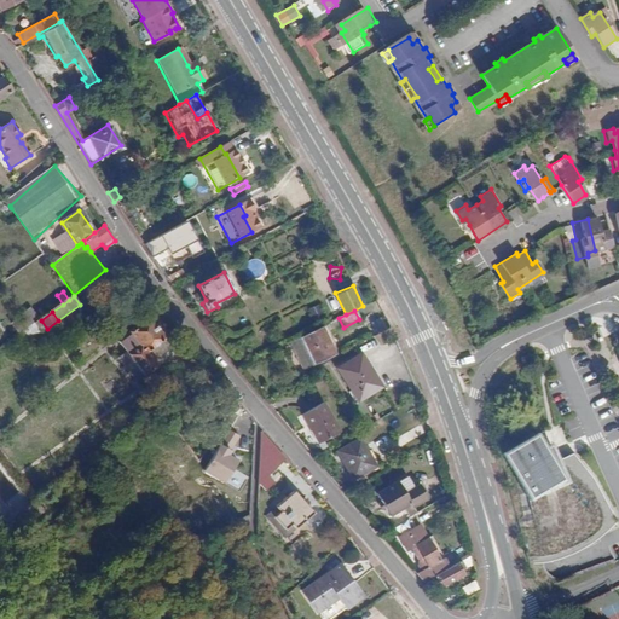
[(15,322),(22,334),(24,331),(29,329),(21,317),(15,322)]
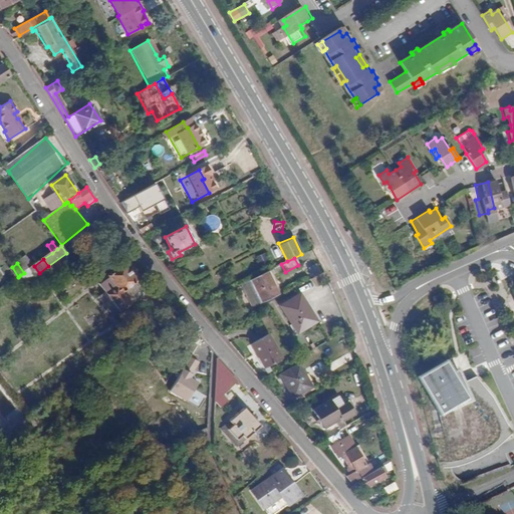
[(317,263),(308,267),(312,276),(321,272),(317,263)]
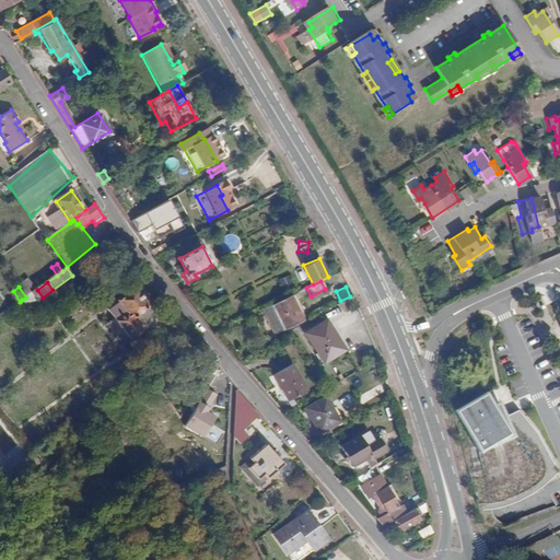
[(116,335),(125,346),(148,327),(144,324),(155,315),(133,288),(115,302),(116,303),(107,310),(123,328),(116,335)]
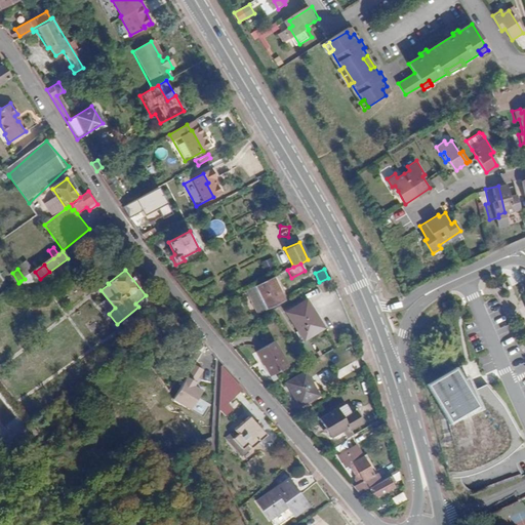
[(35,272),(25,279),(21,281),(26,288),(40,279),(35,272)]
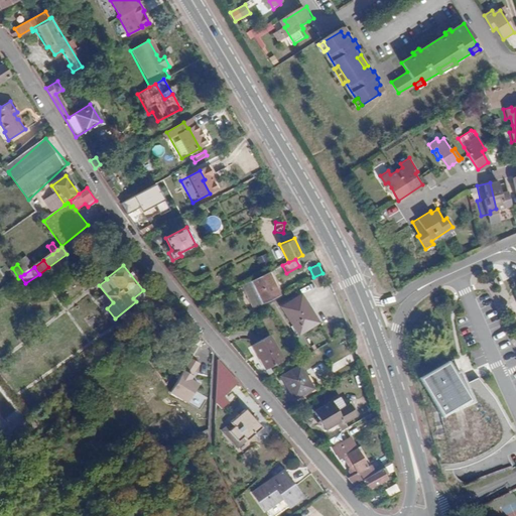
[(258,296),(262,302),(279,294),(268,273),(251,281),(255,289),(252,291),(256,297),(258,296)]
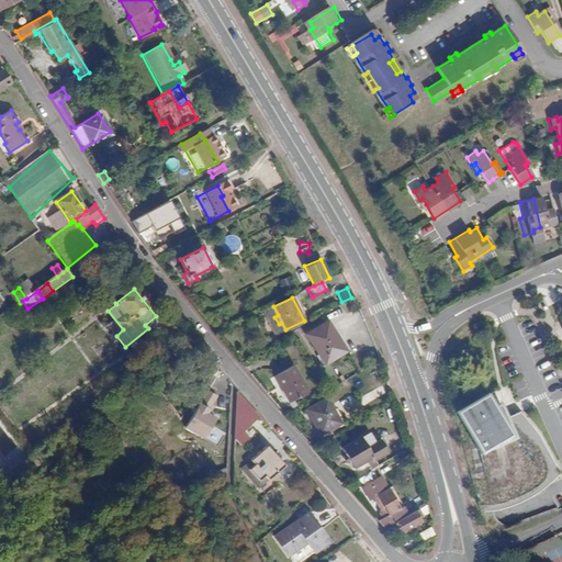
[(273,306),(266,310),(278,334),(285,329),(281,323),(279,324),(274,317),(278,315),(273,306)]
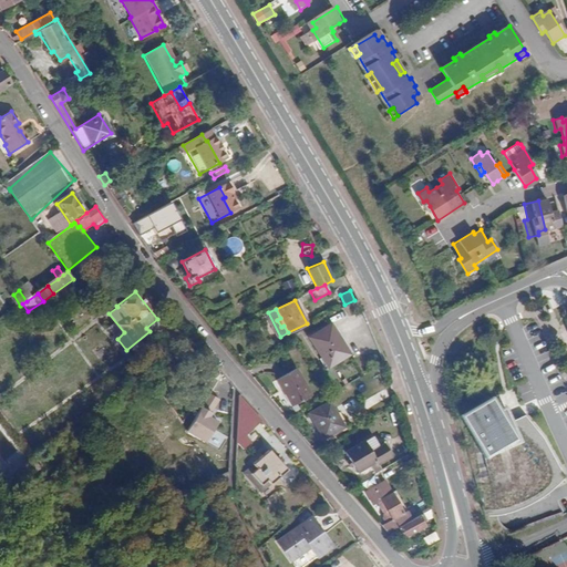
[(310,334),(328,364),(349,352),(331,322),(310,334)]
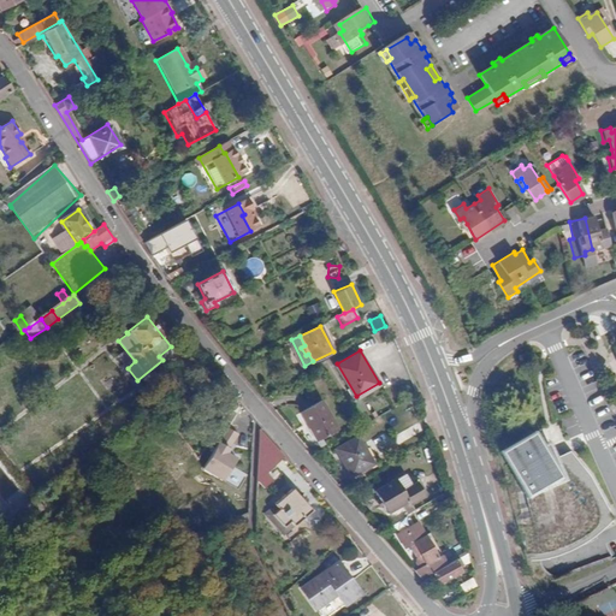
[(301,412),(317,440),(339,427),(323,398),(301,412)]
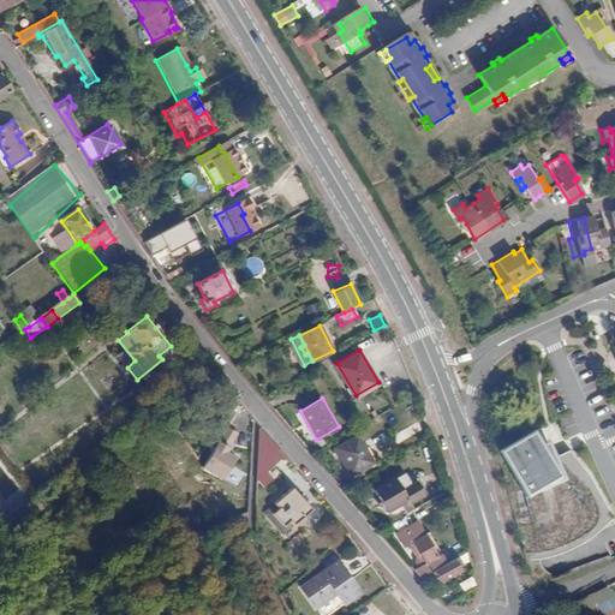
[(260,429),(256,477),(263,485),(273,477),(266,470),(284,455),(260,429)]
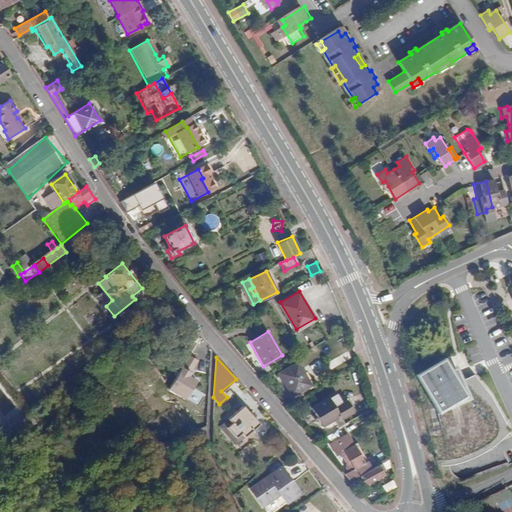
[(446,373),(438,359),(408,378),(432,418),(468,400),(453,369),(446,373)]
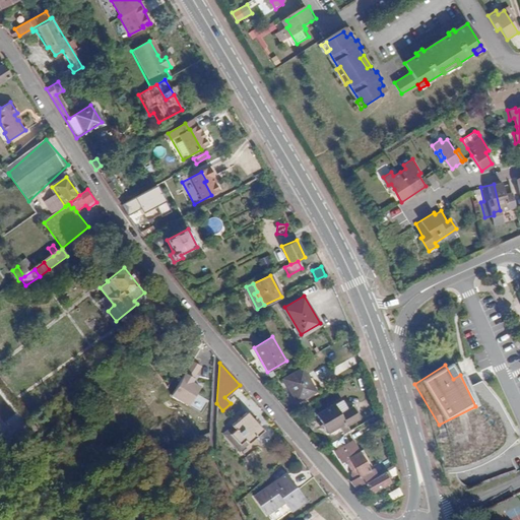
[(284,378),(298,400),(315,390),(303,368),(284,378)]
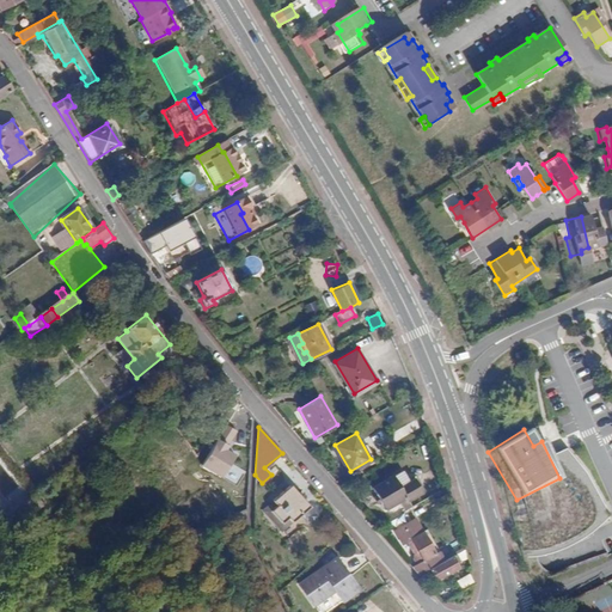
[(215,458),(203,470),(210,482),(214,487),(219,481),(221,482),(224,479),(227,482),(233,476),(215,458)]
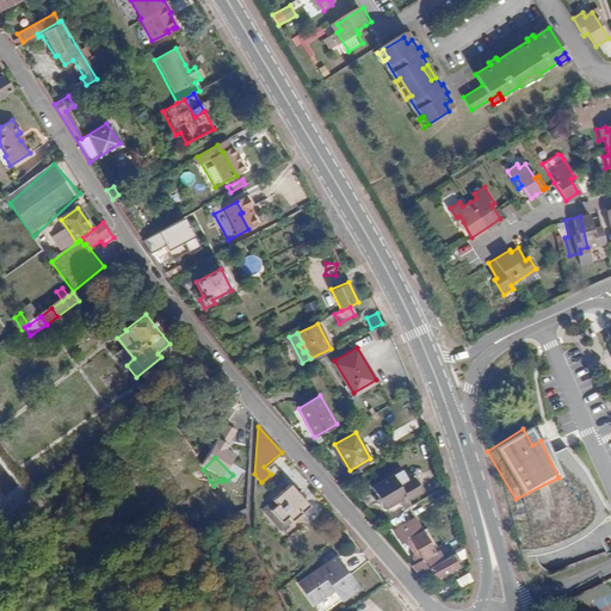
[(374,487),(386,508),(405,498),(393,476),(374,487)]
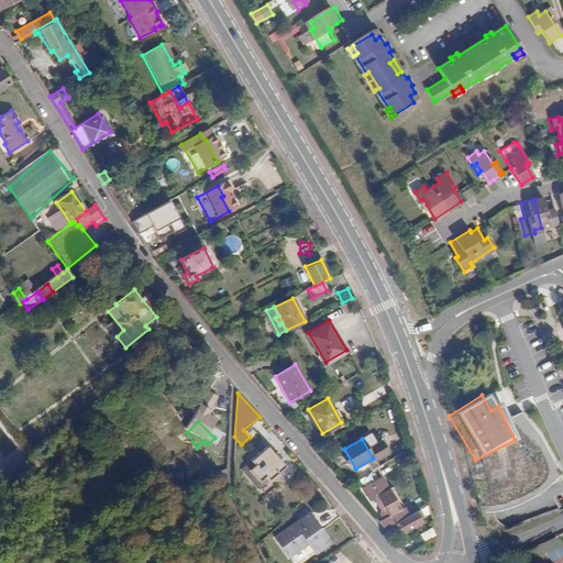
[(200,452),(209,443),(206,441),(203,443),(201,442),(197,448),(200,452)]
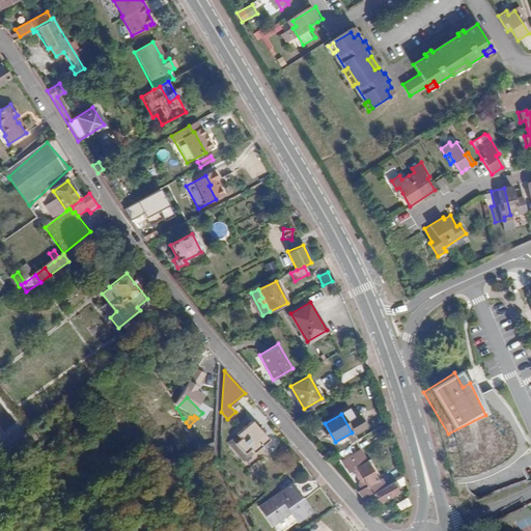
[(244,434),(228,446),(242,462),(266,442),(249,422),(241,429),(244,434)]
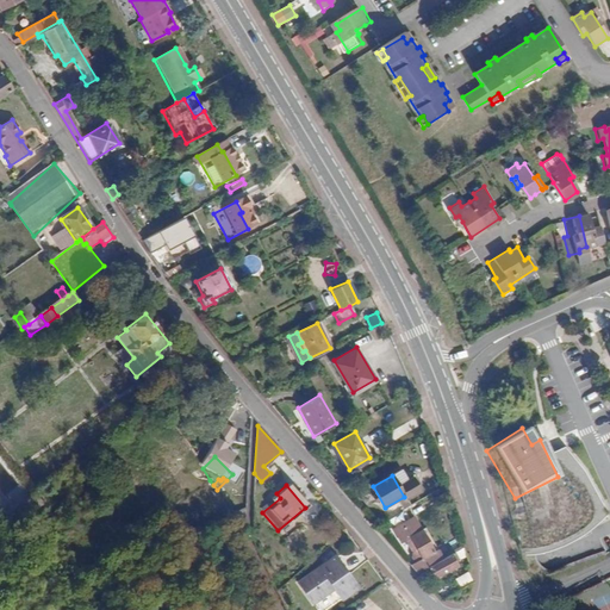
[(280,498),(277,493),(260,509),(262,512),(280,498)]
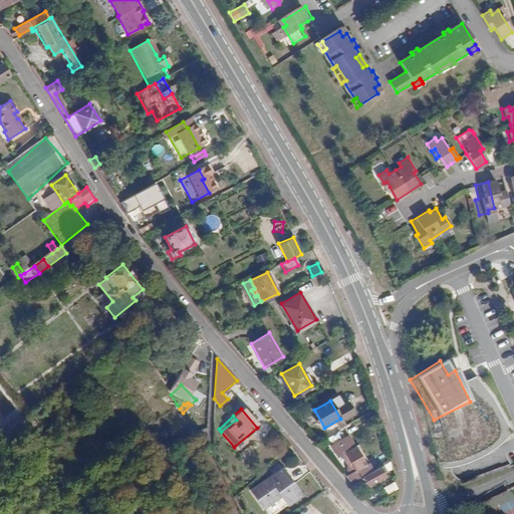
[(206,448),(207,428),(197,434),(206,448)]
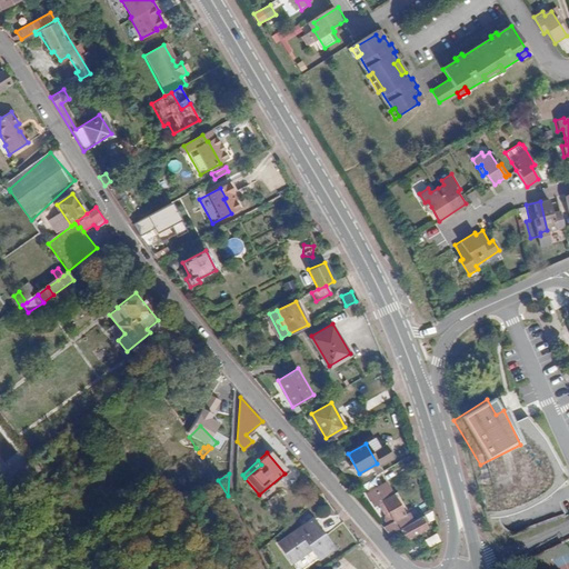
[(399,529),(410,522),(406,515),(403,516),(387,485),(368,493),(373,506),(380,502),(390,523),(382,527),(389,533),(399,529)]
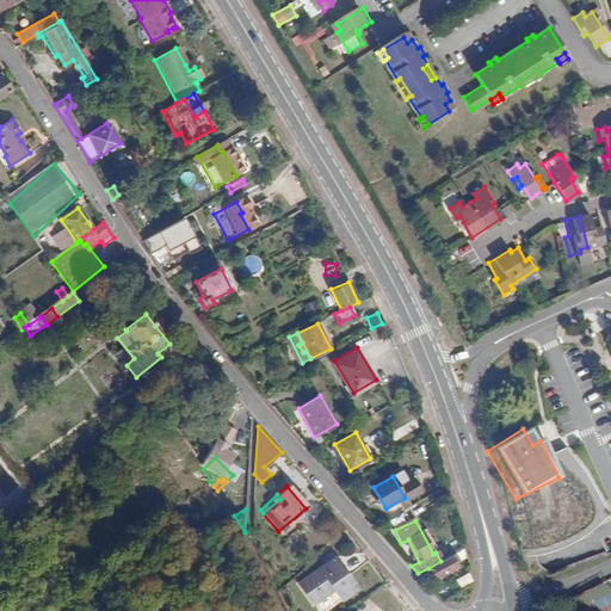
[(456,567),(450,556),(440,561),(429,568),(434,579),(456,567)]
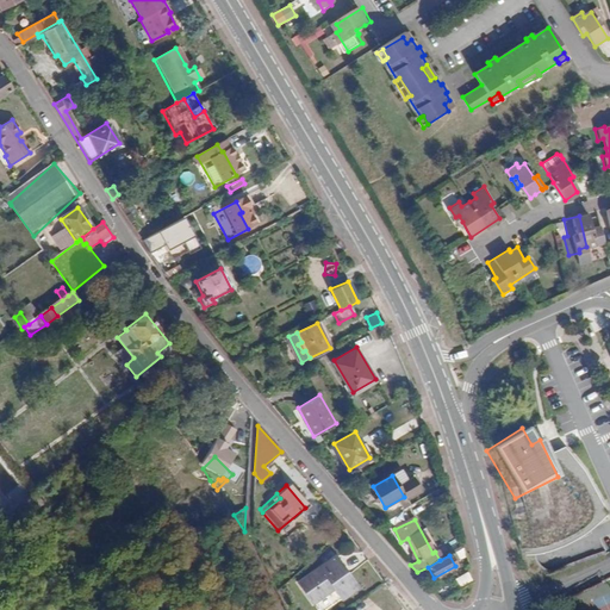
[(335,591),(341,601),(356,591),(334,560),(299,585),(313,607),(335,591)]
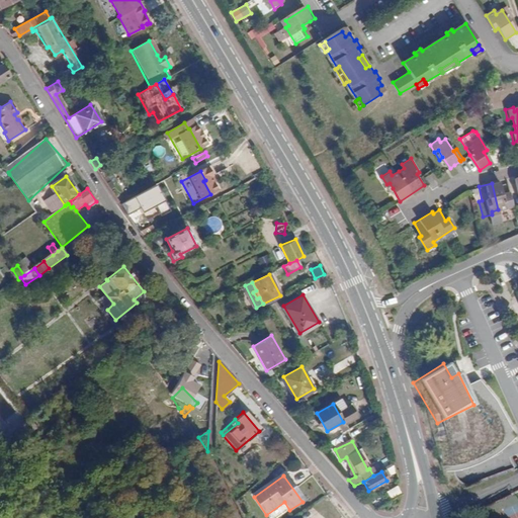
[(381,500),(384,505),(397,498),(394,493),(381,500)]
